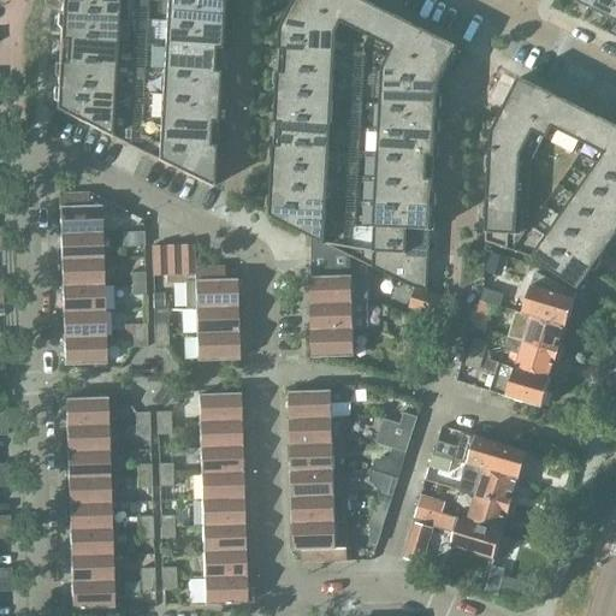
[(60,16),(117,18),(117,0),(58,0),(58,3),(61,6),(60,16)]
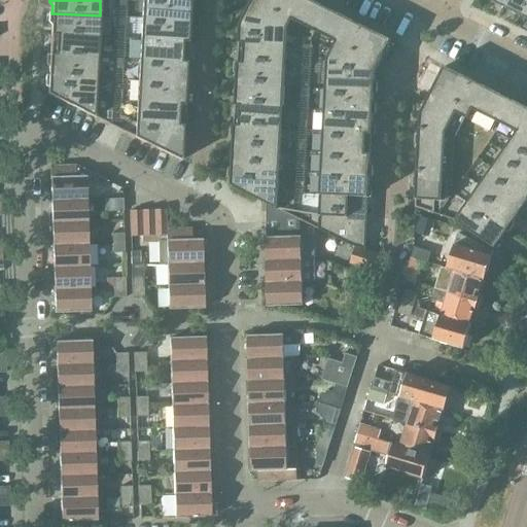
[(190,2),(155,0),(140,0),(140,21),(189,23),(192,23),(192,12),(189,9),(190,2)]
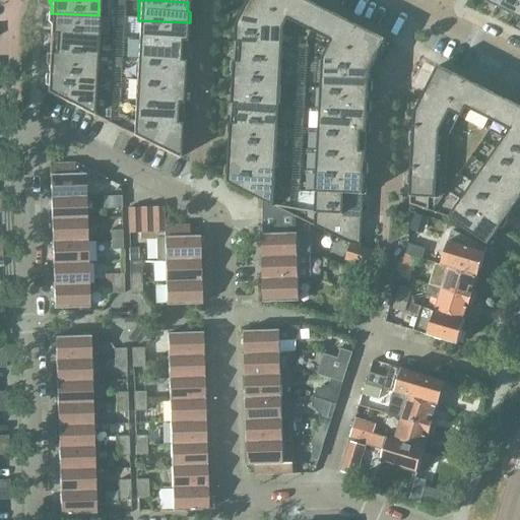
[(342,59),(371,72),(371,71),(386,40),(356,25),(349,22),(349,21),(328,11),(328,12),(318,6),(306,0),(249,0),(243,13),(268,26),(270,22),(286,30),(302,39),(313,44),(321,48),(320,49),(325,52),(329,53),(329,52),(342,59)]
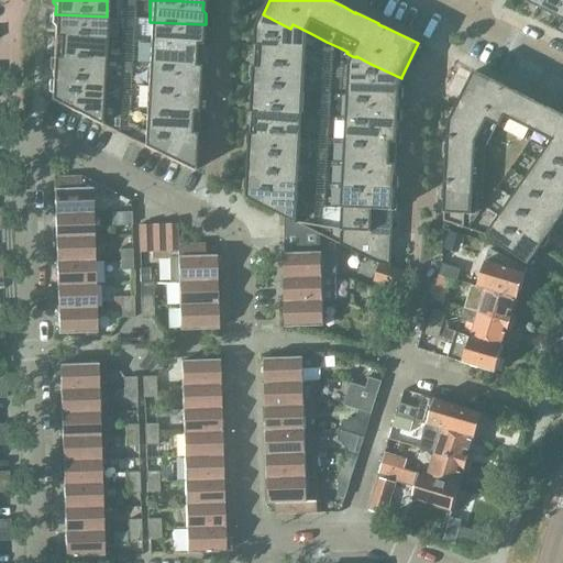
[(562,0),(543,0),(541,6),(545,8),(544,11),(560,19),(562,9),(562,0)]
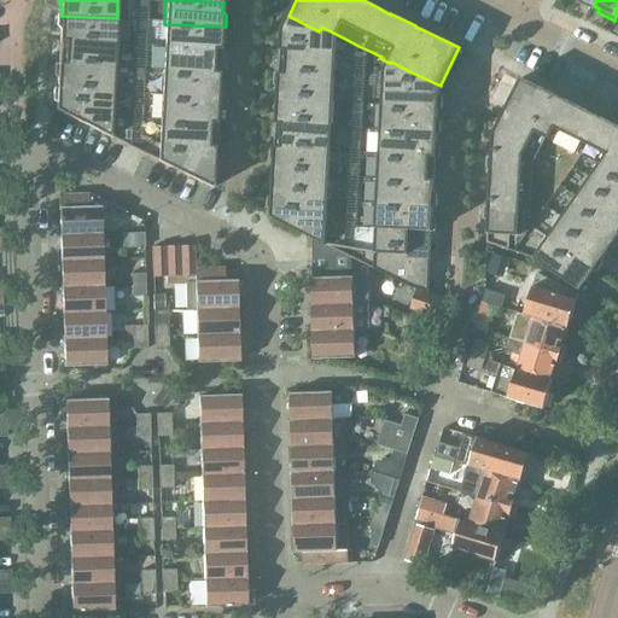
[(59,40),(116,44),(117,18),(60,16),(57,16),(57,27),(60,30),(59,40)]
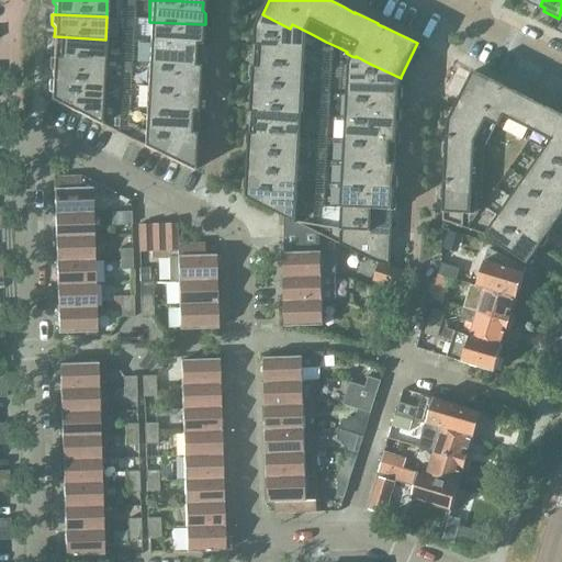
[(256,45),(307,47),(307,37),(310,33),(292,24),(290,29),(262,14),(257,26),(254,26),(253,35),(256,38),(256,45)]
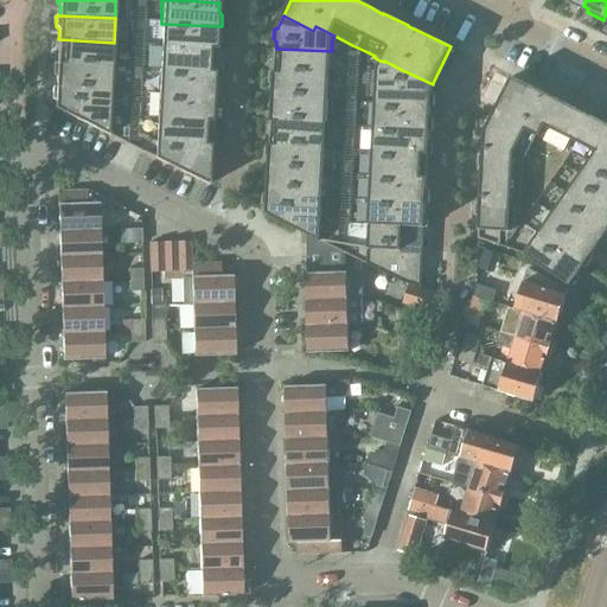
[(218,26),(161,24),(159,48),(217,50),(221,51),(221,39),(217,36),(218,26)]
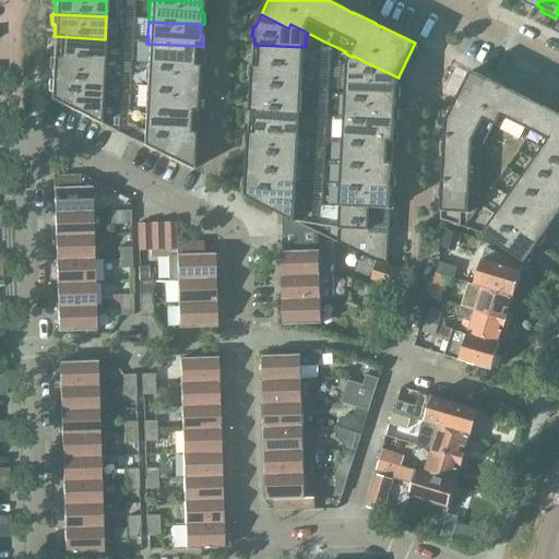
[(52,58),(103,61),(105,39),(54,36),(52,58)]
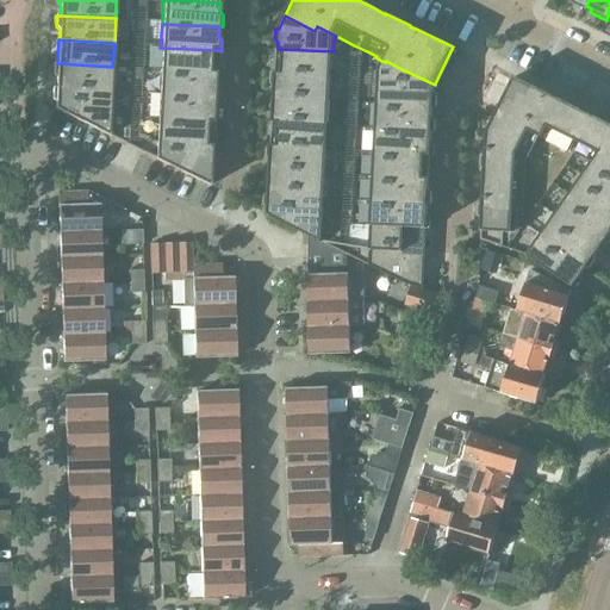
[(218,50),(160,48),(159,72),(216,75),(218,50)]
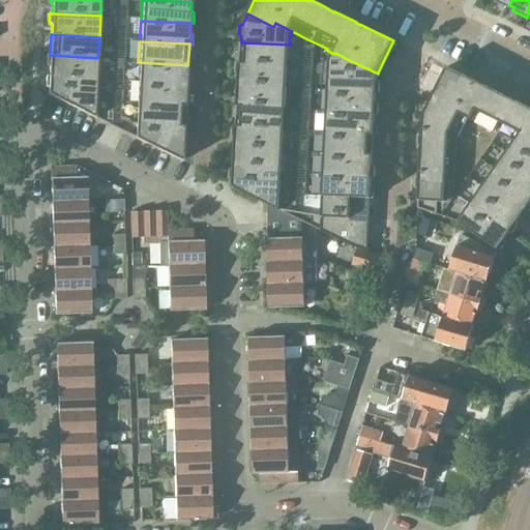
[(241,42),(239,63),(289,66),(290,45),(241,42)]
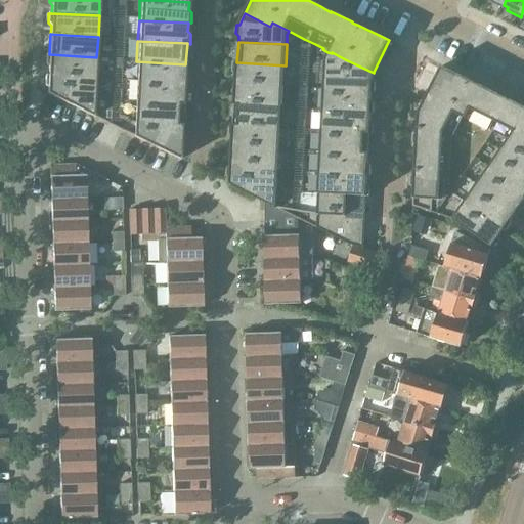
[(345,59),(332,52),(332,53),(328,52),(325,56),(323,90),(343,91),(373,93),(376,93),(376,83),(373,80),(374,73),(345,59)]
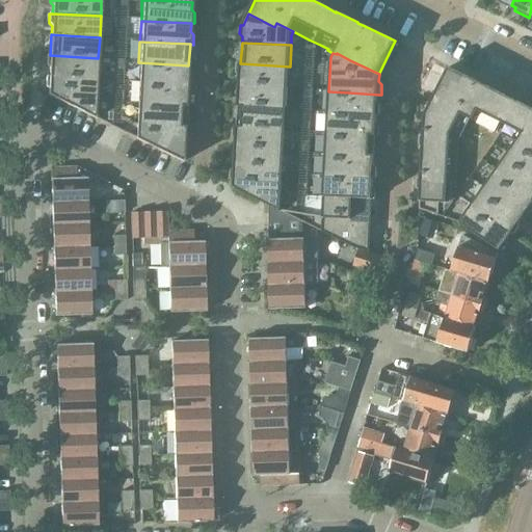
[(49,77),(97,79),(98,58),(50,55),(47,55),(46,65),(49,69),(49,77)]
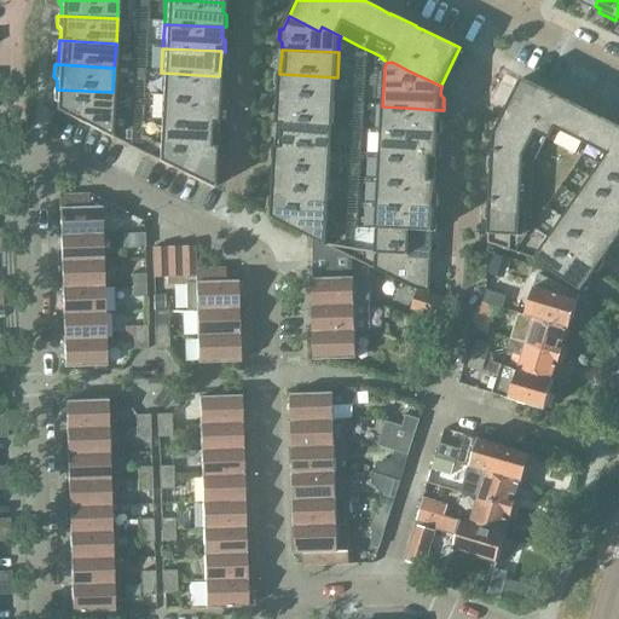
[(219,76),(161,73),(160,98),(218,100),(221,100),(223,90),(219,85),(219,76)]
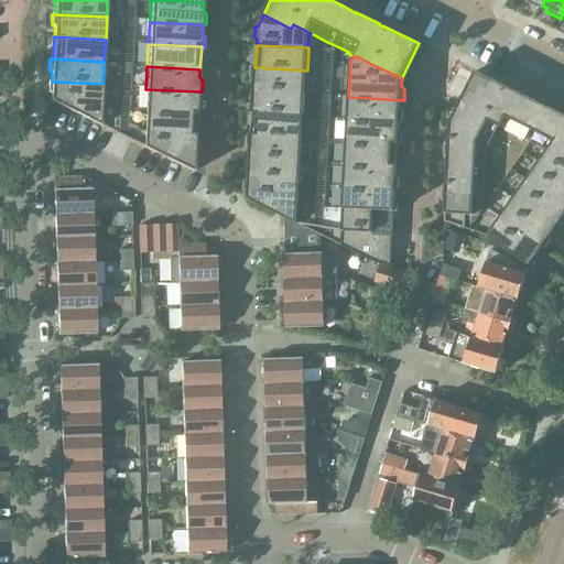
[(255,67),(251,67),(251,78),(255,82),(253,90),(306,93),(307,71),(255,67)]
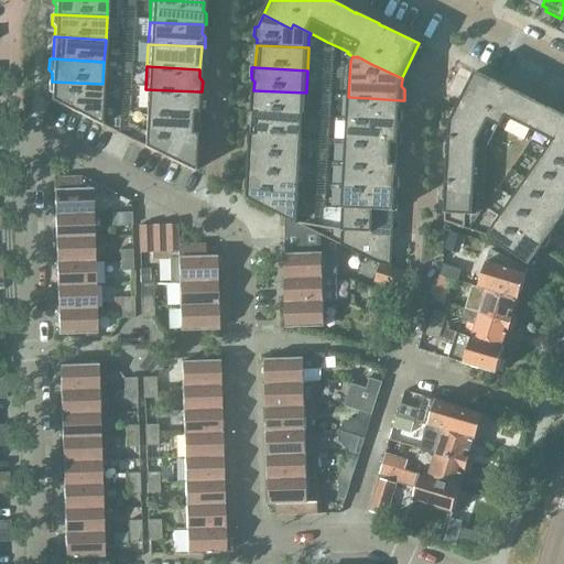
[(549,152),(563,159),(563,116),(550,108),(549,109),(538,104),(538,102),(516,91),(516,93),(507,88),(508,87),(476,72),(449,123),(448,144),(445,144),(445,155),(448,159),(446,190),(443,190),(443,199),(445,204),(445,223),(465,229),(466,216),(472,216),(474,216),(478,140),(485,141),(492,123),(520,138),(532,143),(540,148),(540,149),(546,152),(549,153),(549,152)]
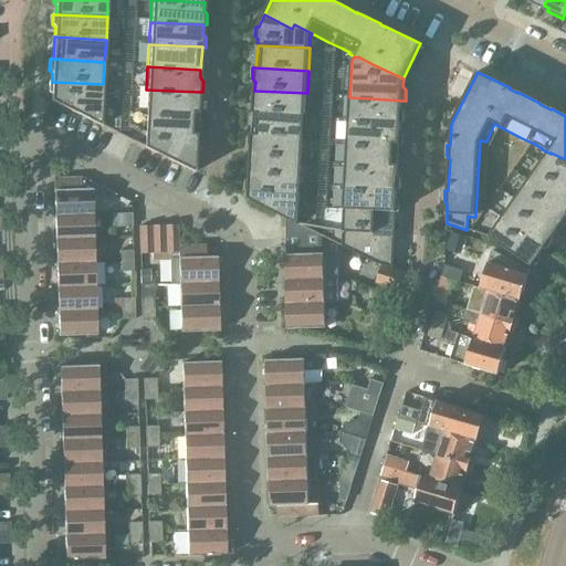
[(83,117),(101,127),(103,84),(52,82),(49,82),(48,92),(51,96),(51,102),(83,117)]
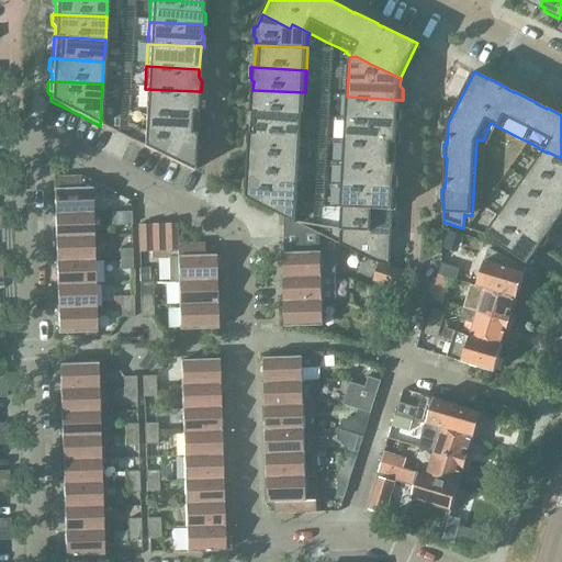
[(144,111),(181,113),(197,114),(200,114),(201,103),(198,100),(198,91),(145,89),(144,111)]
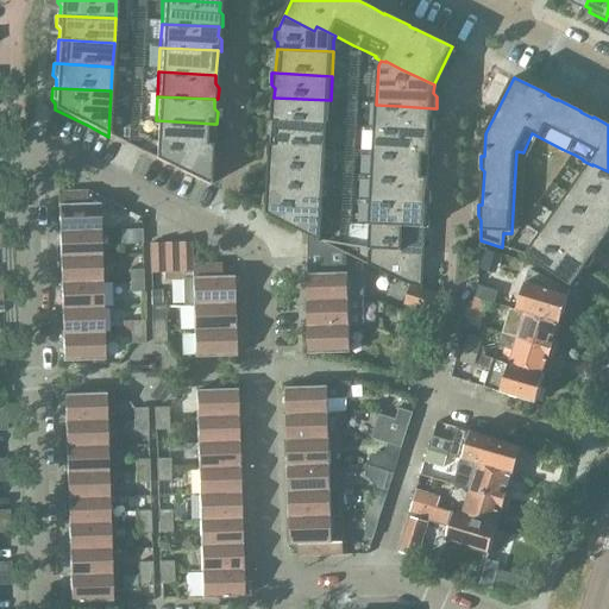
[(274,98),(270,96),(270,108),(274,112),(272,121),(328,125),(331,100),(274,98)]
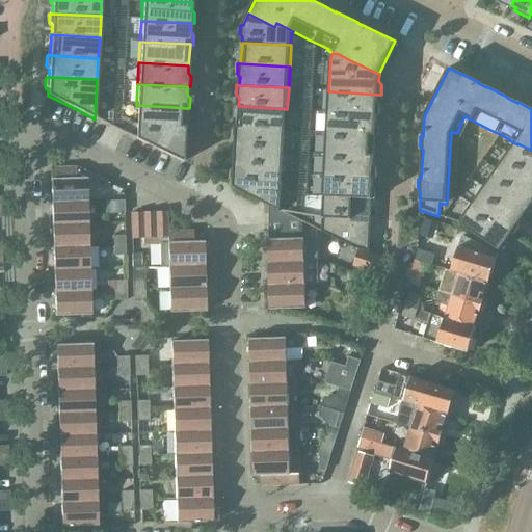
[(327,113),(377,115),(380,115),(380,106),(377,102),(378,95),(348,92),(328,91),(327,113)]
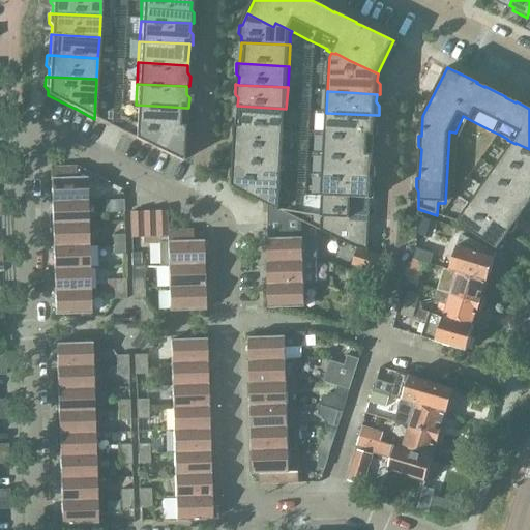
[(185,108),(171,107),(136,105),(135,125),(184,128),(185,108)]
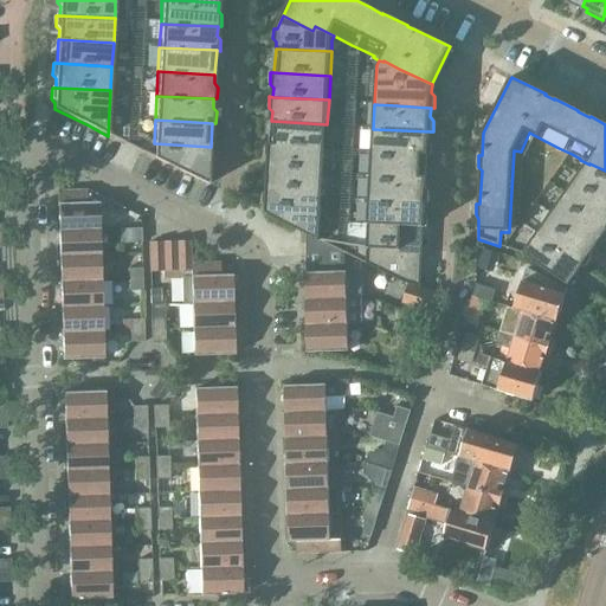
[(270,144),(326,148),(327,124),(271,121),(270,144)]
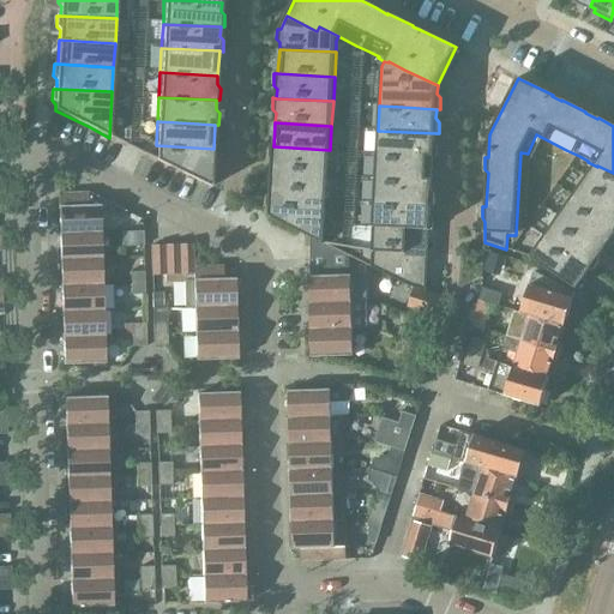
[(377,155),(433,158),(437,158),(438,146),(434,143),(435,133),(378,131),(377,155)]
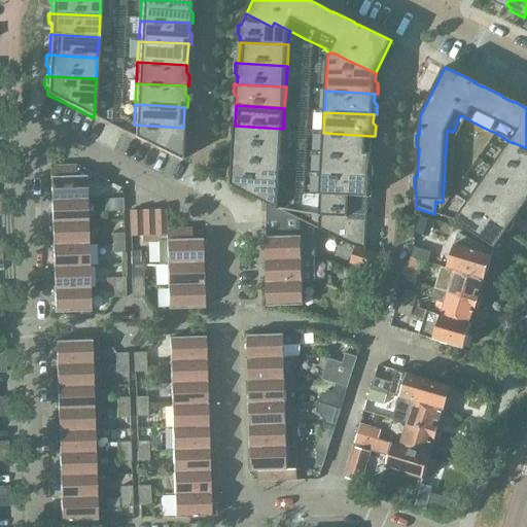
[(183,128),(134,125),(133,138),(149,146),(181,162),(182,148),(185,148),(186,139),(183,136),(183,128)]
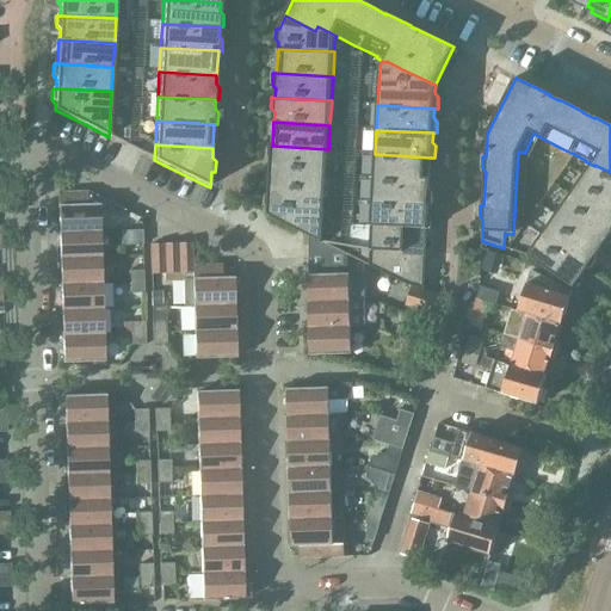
[(272,146),(269,146),(267,158),(271,161),(271,171),(327,173),(328,149),(272,146)]
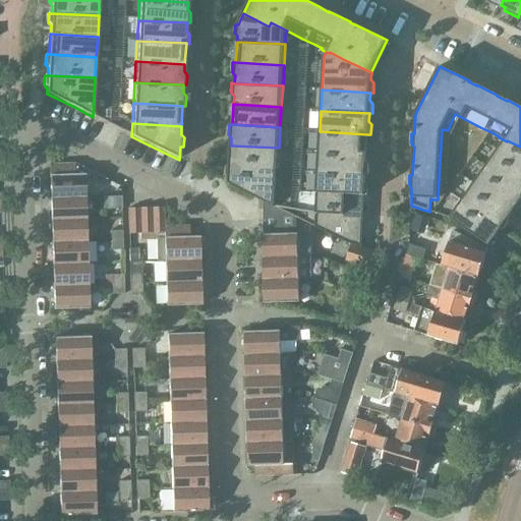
[(366,155),(367,134),(320,131),(319,152),(366,155)]
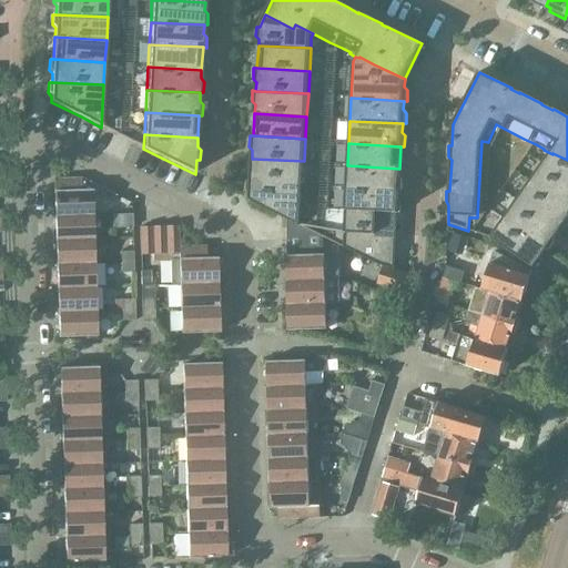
[(567,160),(553,153),(553,154),(550,153),(543,164),(567,182),(567,160)]
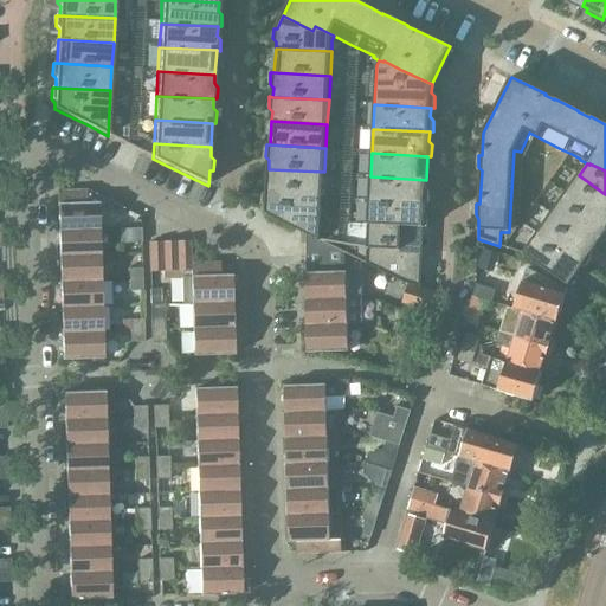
[(268,193),(323,197),(324,172),(269,169),(265,169),(264,180),(268,184),(268,193)]
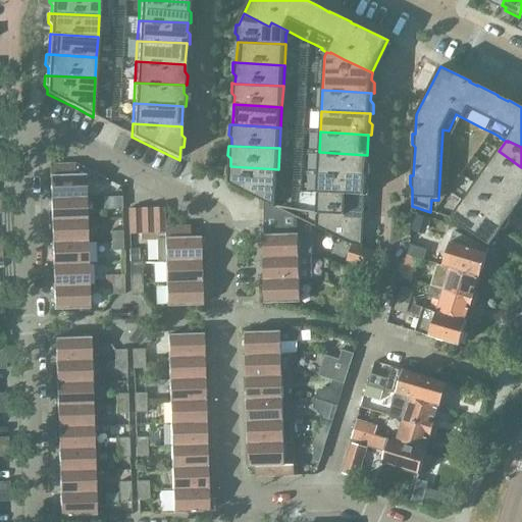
[(521,167),(499,151),(486,168),(521,192),(521,167)]
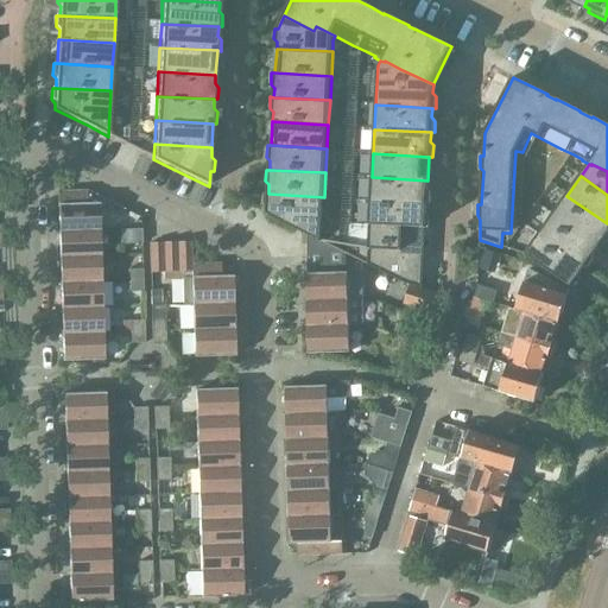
[(426,204),(430,204),(431,194),(428,190),(428,181),(372,177),(371,202),(426,204)]
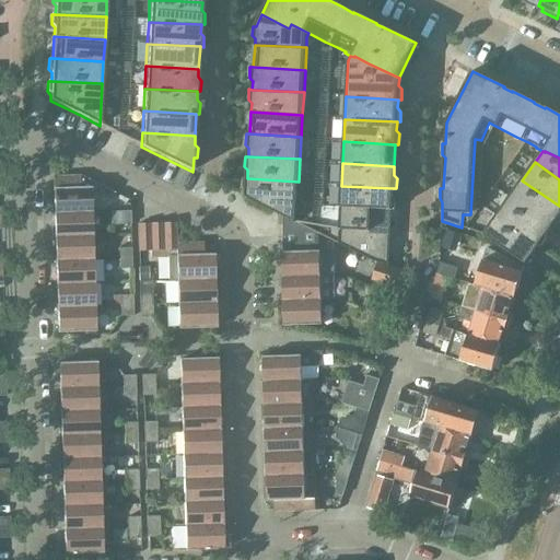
[(80,176),(54,177),(54,190),(80,189),(80,176)]
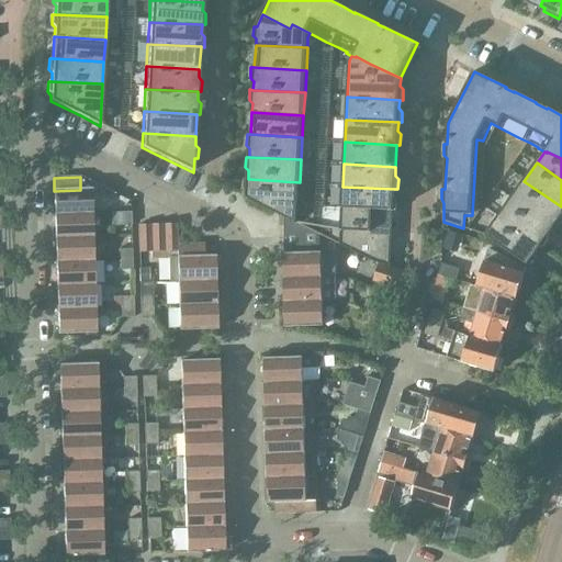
[(248,179),(245,179),(244,190),(247,193),(247,199),(278,214),(283,217),(298,224),(300,182),(248,179)]
